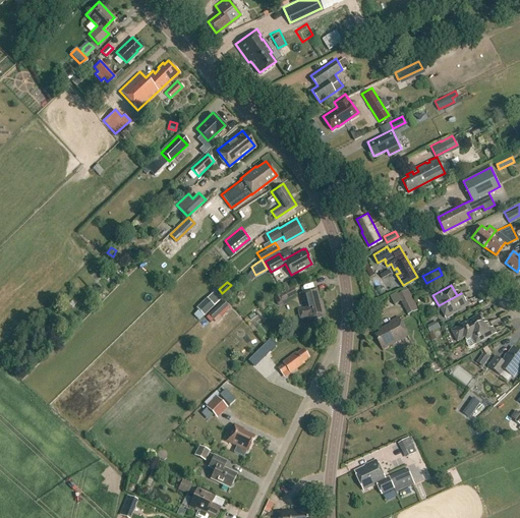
[(275,304),(280,304),(287,302),(285,298),(294,293),(291,287),(271,296),(275,304)]
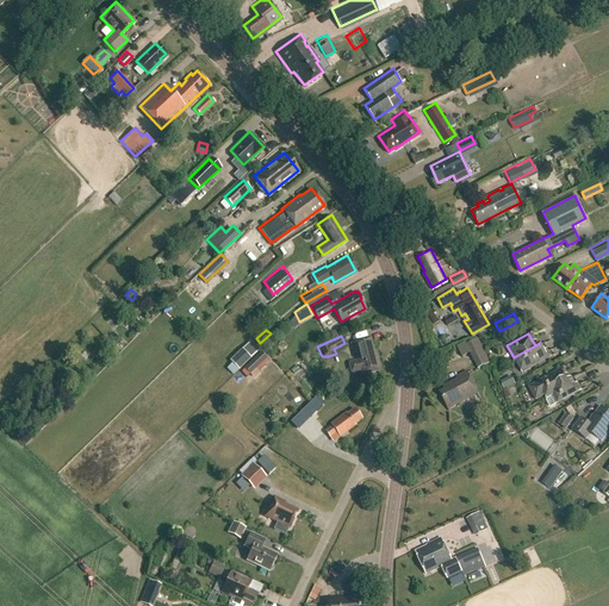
[(358,369),(359,373),(380,368),(376,349),(372,350),(368,336),(353,339),(356,356),(347,358),(349,370),(358,369)]
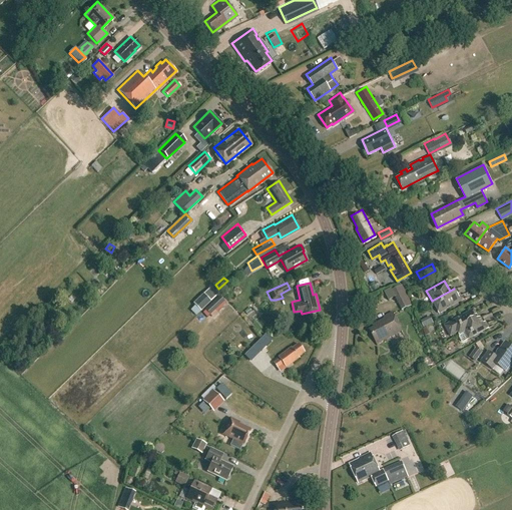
[(391,287),(400,308),(410,303),(401,283),(391,287)]
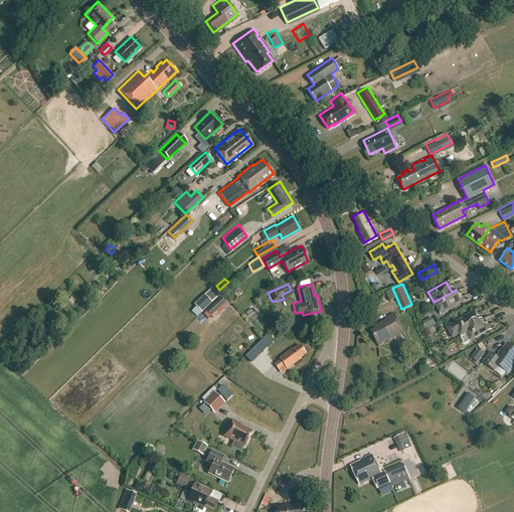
[(191,303),(198,311),(216,294),(208,286),(191,303)]
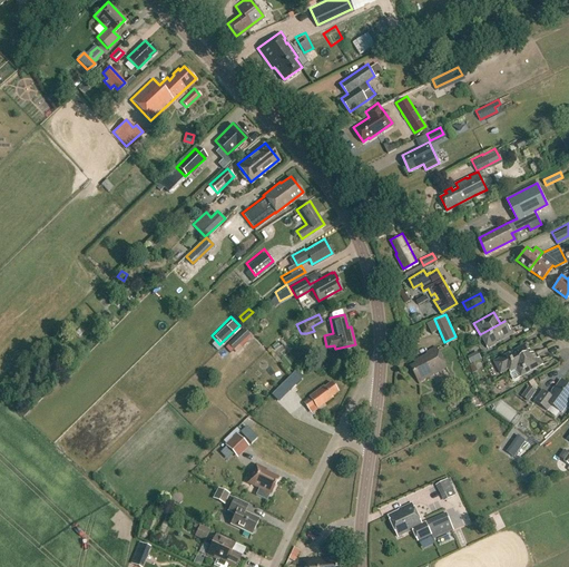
[(481,334),(487,346),(511,333),(504,321),(480,334),(480,335),(481,334)]
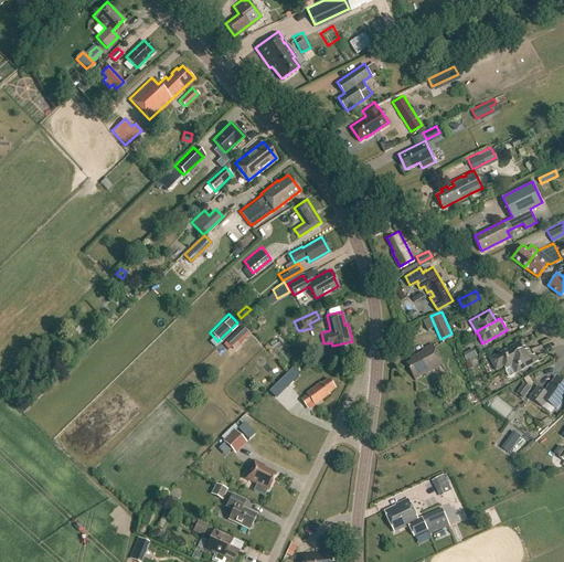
[(230,337),(236,343),(253,330),(246,322),(230,337)]
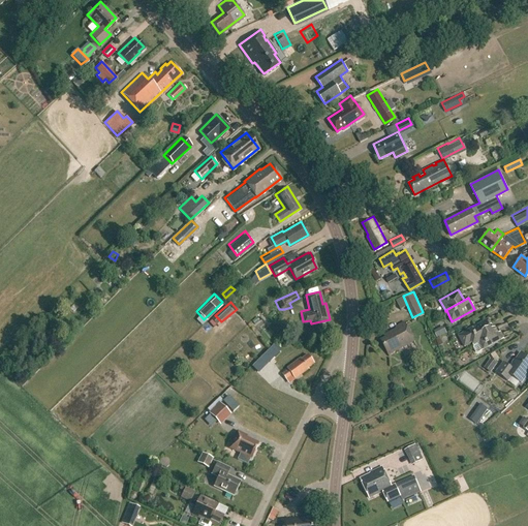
[(519,312),(510,318),(514,323),(523,318),(519,312)]
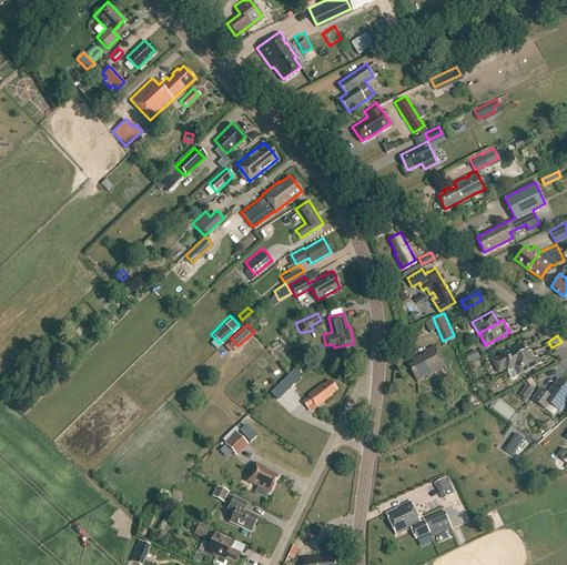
[(508,370),(513,366),(510,362),(532,352),(530,351),(527,353),(520,341),(488,357),(495,369),(503,365),(504,367),(506,365),(508,370)]
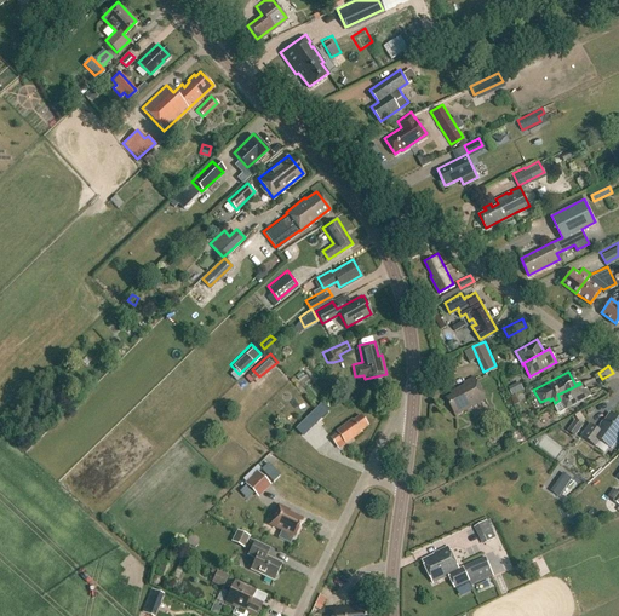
[(474,375),(463,381),(464,383),(451,390),(452,393),(446,396),(454,413),(485,397),(474,375)]
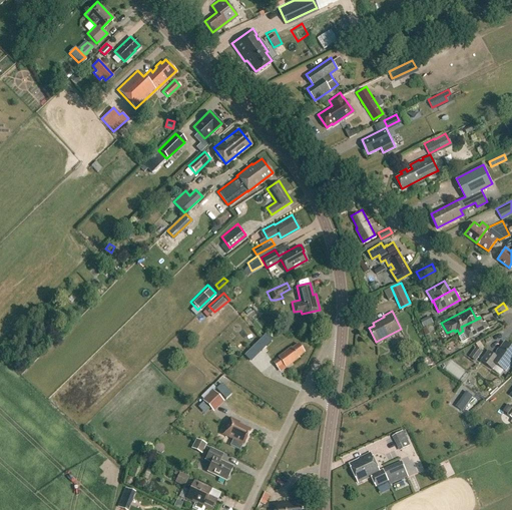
[(485,328),(480,318),(461,327),(463,331),(459,334),(458,335),(461,340),(462,340),(467,338),(485,328)]
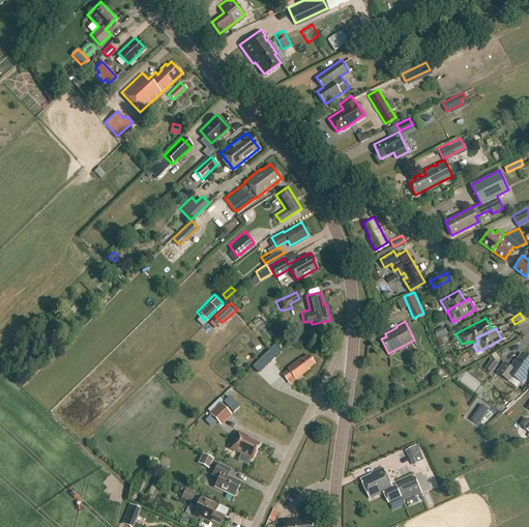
[(273,344),(263,353),(269,359),(280,349),(273,344)]
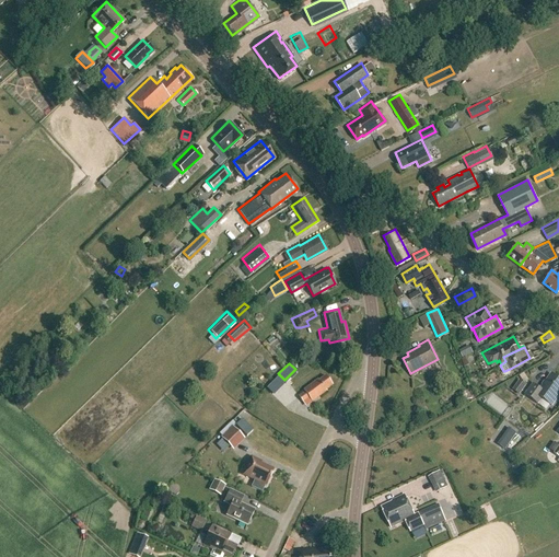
[(558,378),(551,372),(539,387),(533,382),(524,392),(537,402),(540,396),(550,404),(558,392),(558,378)]
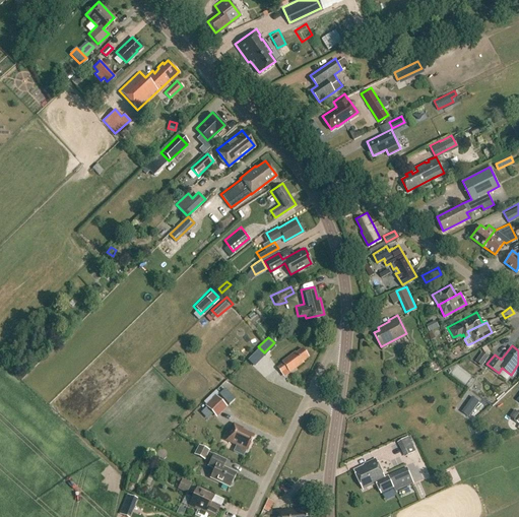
[(301,346),(296,351),(295,349),(280,360),(282,362),(276,366),(280,372),(285,367),(288,371),(302,361),(302,360),(308,356),(301,346)]
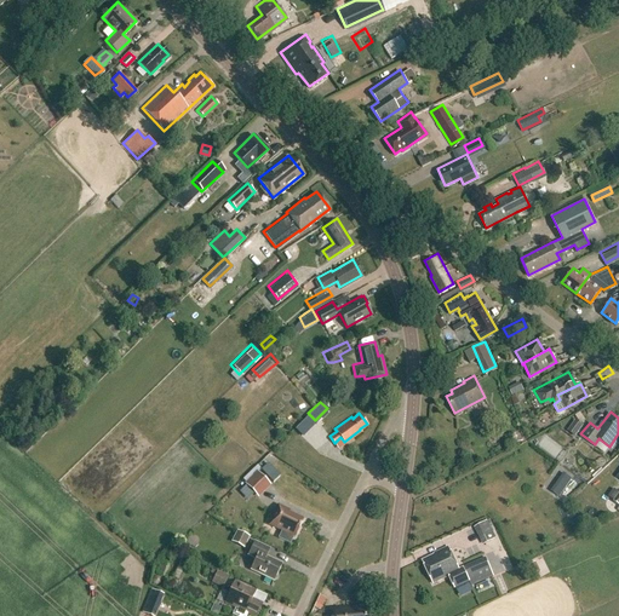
[(567,429),(574,433),(583,422),(575,418),(567,429)]
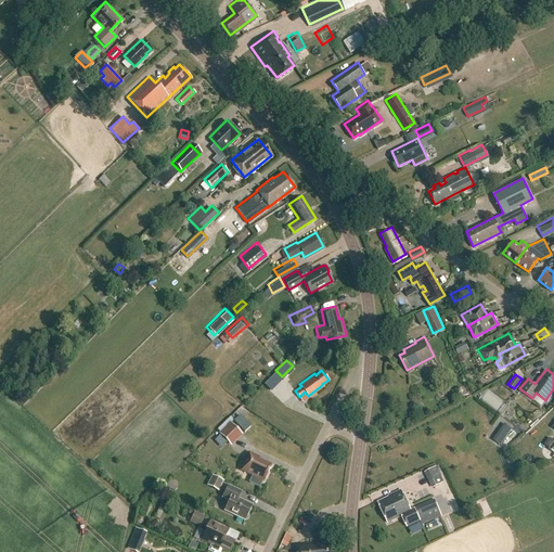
[(462,384),(454,387),(456,396),(465,393),(462,384)]
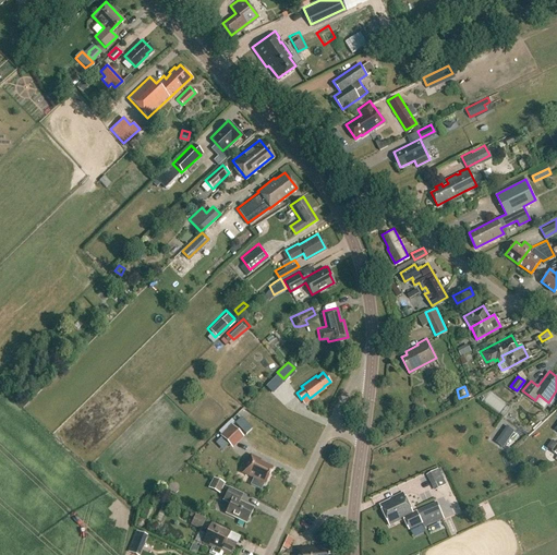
[(230,423),(219,434),(231,446),(242,435),(230,423)]
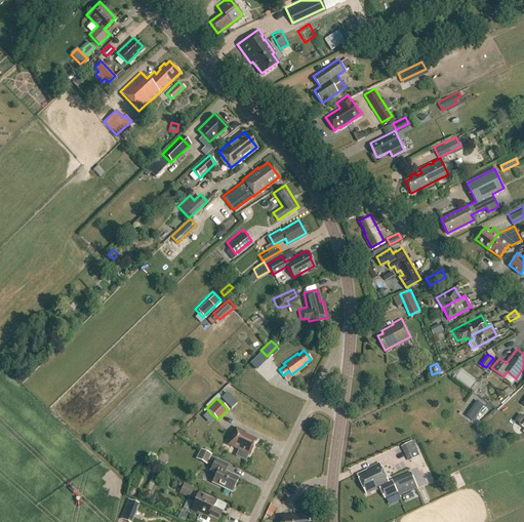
[(476,399),(472,405),(478,410),(483,403),(476,399)]
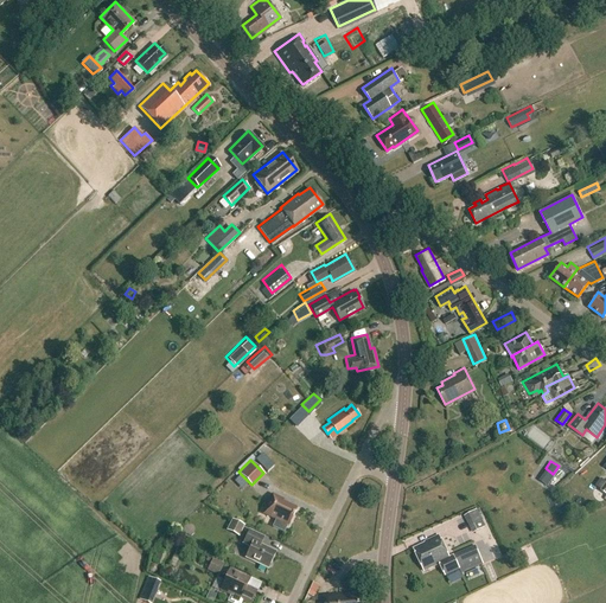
[(272,524),(282,530),(286,523),(287,524),(295,506),(281,500),(282,498),(270,492),(261,512),(275,518),(272,524)]
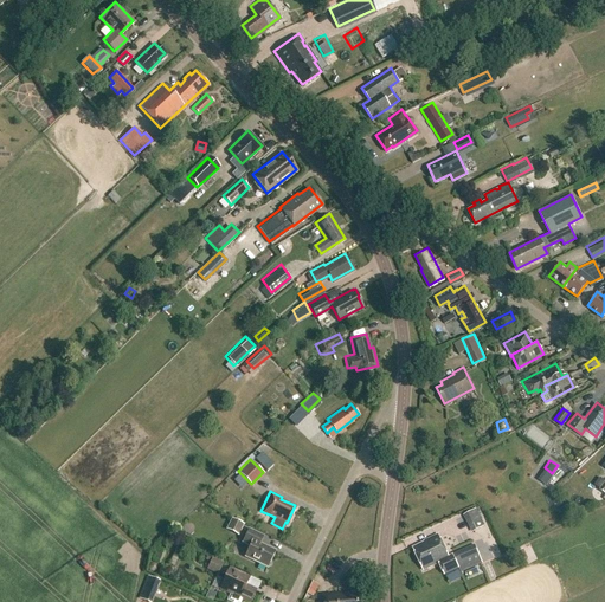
[(462,512),(467,523),(481,517),(475,505),(462,512)]
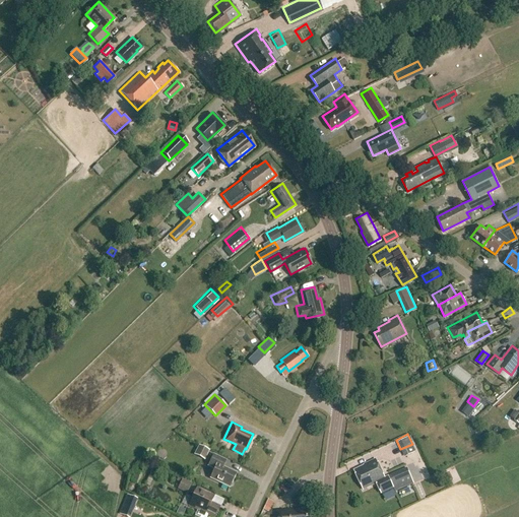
[(195,451),(205,457),(210,447),(200,442),(195,451)]
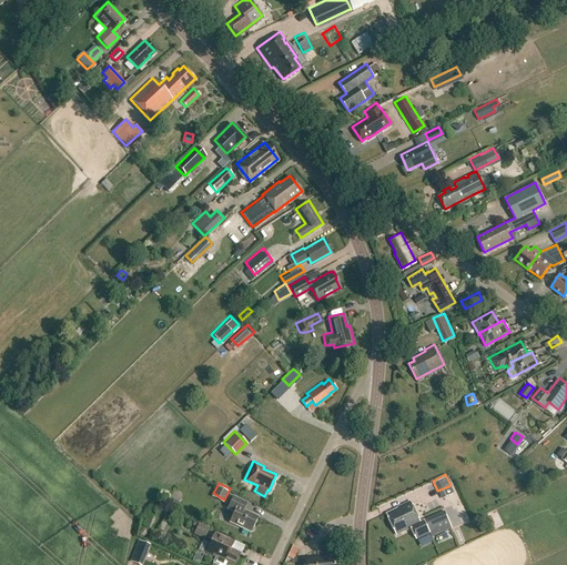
[(233,511),(229,521),(250,531),(256,515),(242,508),(245,502),(232,495),(226,507),(233,511)]
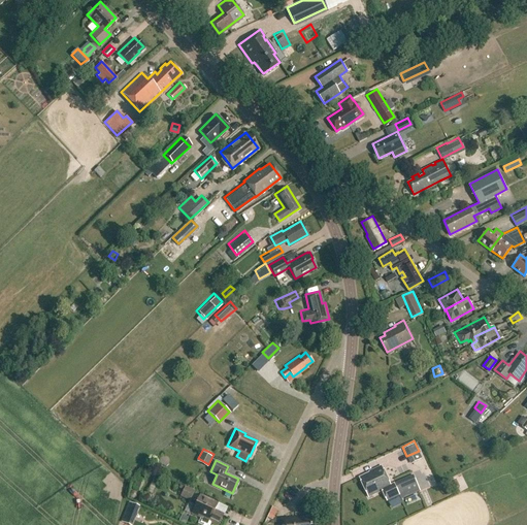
[(369,470),(359,476),(368,495),(382,489),(387,498),(398,493),(400,497),(419,489),(413,473),(390,484),(381,464),(368,470),(369,470)]
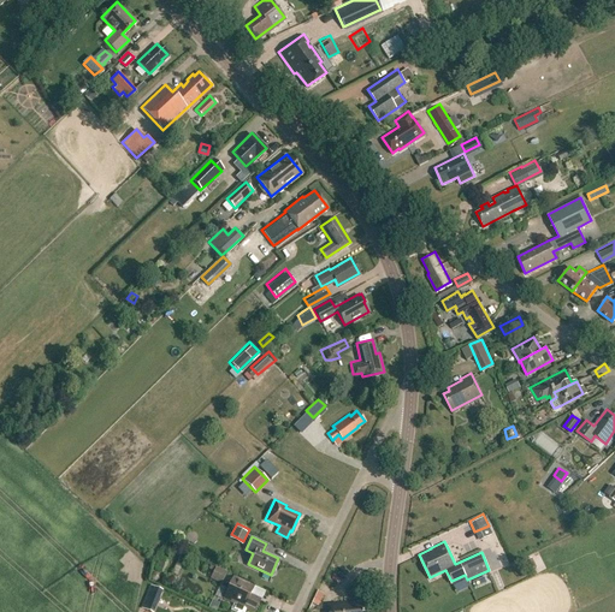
[(210,577),(220,582),(226,571),(216,565),(210,577)]
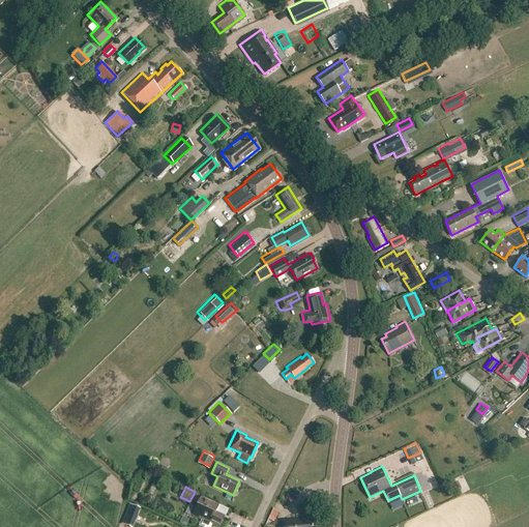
[(217,526),(224,515),(214,510),(217,503),(200,495),(190,514),(200,518),(198,523),(204,526),(208,526),(210,523),(217,526)]
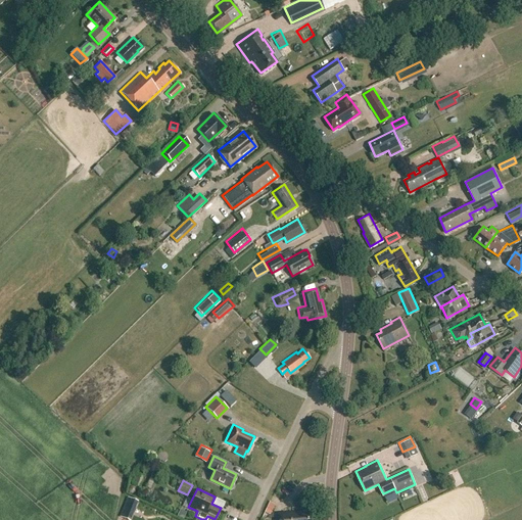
[(277,512),(278,519),(309,519),(309,509),(277,512)]
